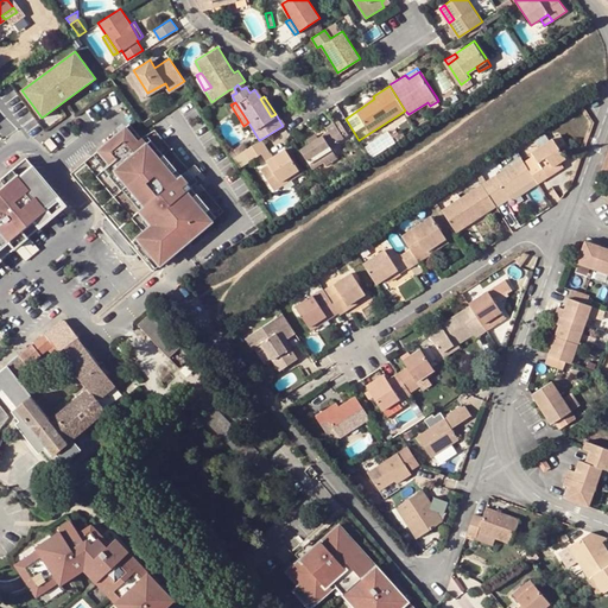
[(337,120),(333,124),(342,139),(347,135),(337,120)]
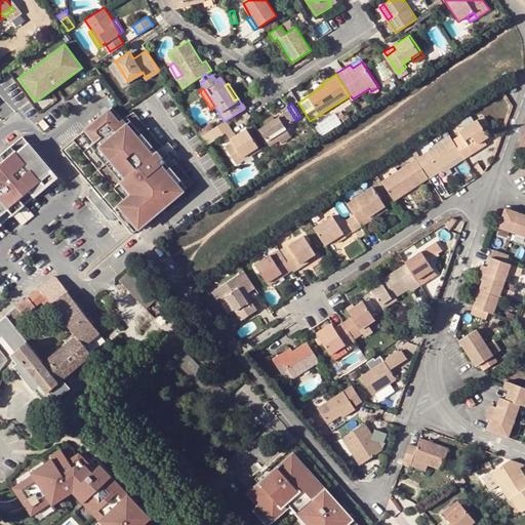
[(193,180),(132,112),(121,119),(110,107),(87,125),(59,149),(91,187),(88,189),(87,197),(108,220),(116,220),(118,219),(131,234),(160,209),(193,180)]
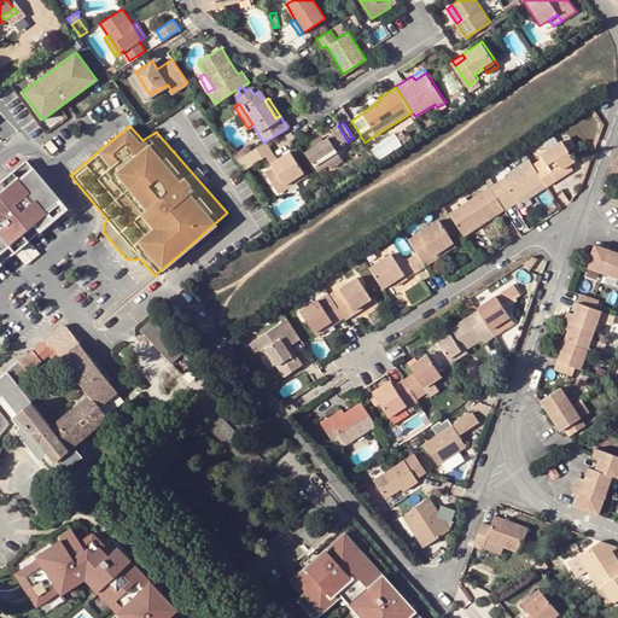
[(314,147),(304,152),(316,172),(328,164),(339,157),(336,149),(348,141),(338,126),(330,130),(333,134),(321,143),(314,147)]
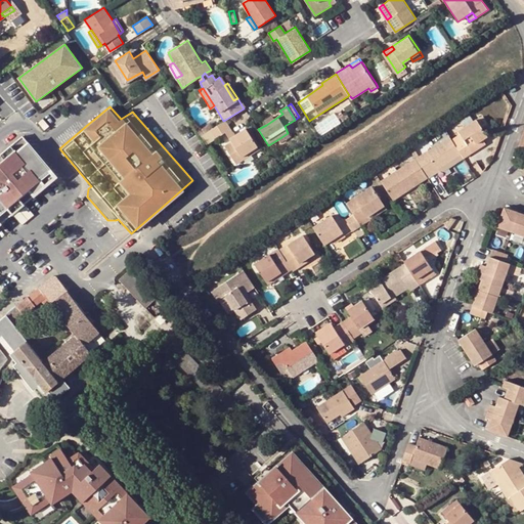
[(337,115),(342,122),(348,118),(345,114),(343,116),(340,113),(337,115)]
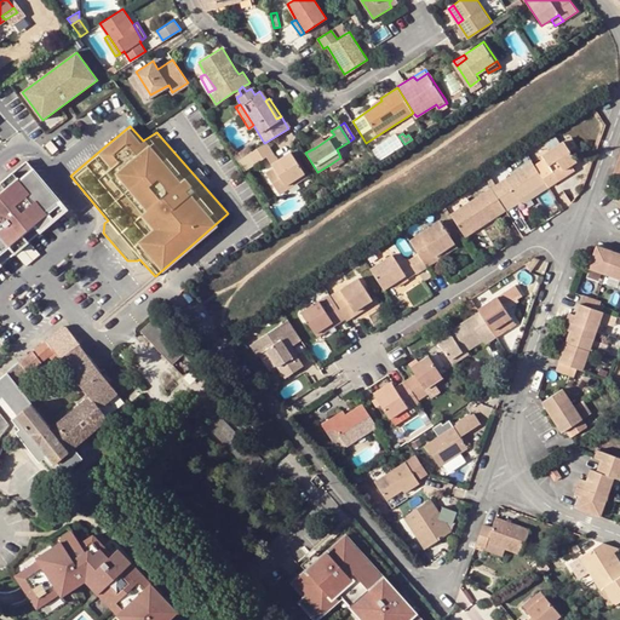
[(58,149),(51,141),(46,144),(53,154),(58,149)]
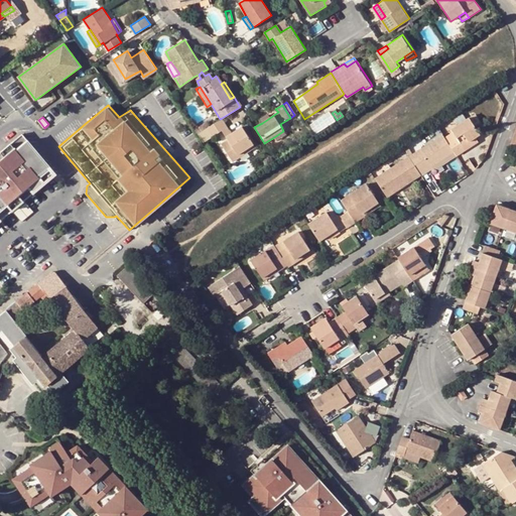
[(210,125),(206,128),(211,135),(221,129),(226,126),(222,118),(220,119),(210,125)]
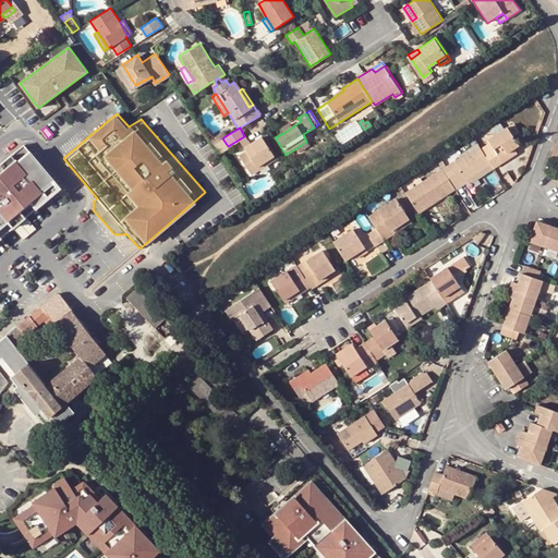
[(494,165),(496,168),(513,157),(510,153),(516,148),(521,145),(509,128),(489,140),(492,143),(484,148),(494,165)]
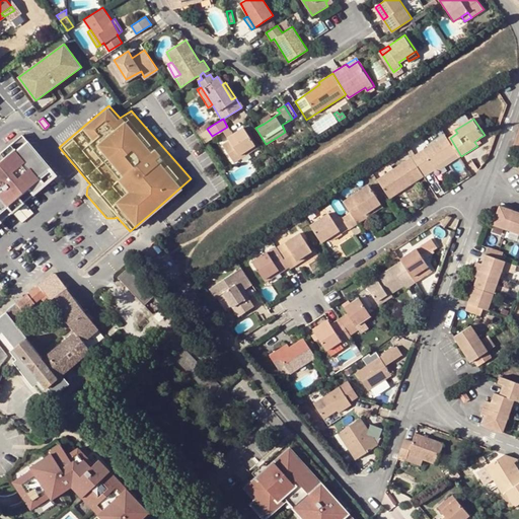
[(196,129),(199,134),(207,129),(211,126),(208,122),(196,129)]
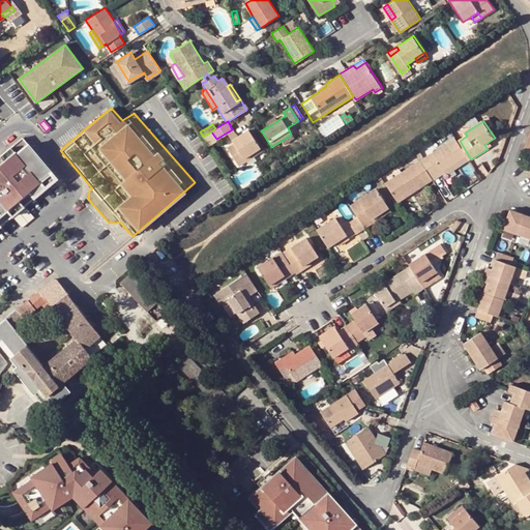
[(247,129),(236,137),(231,140),(233,143),(227,147),(237,166),(244,162),(242,157),(259,148),(247,129)]
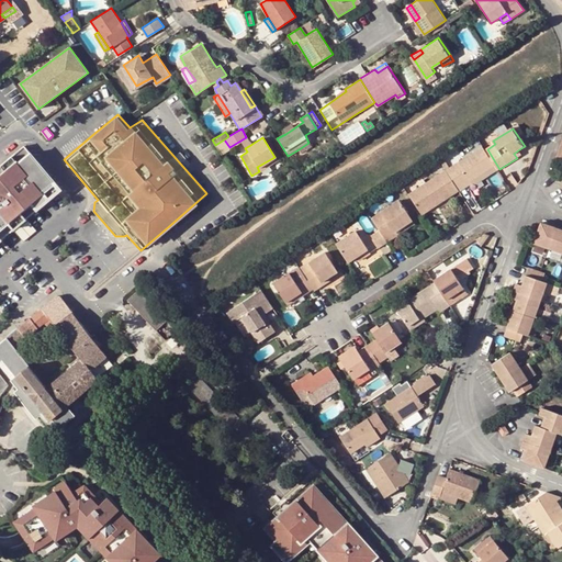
[(250,145),(246,137),(240,141),(245,148),(250,145)]
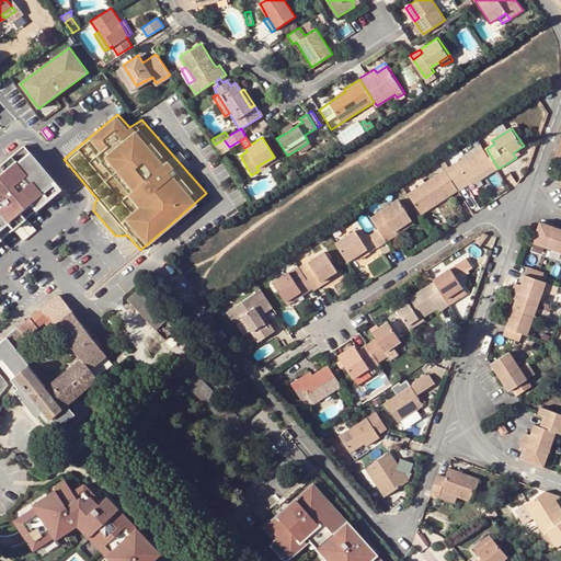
[(224,139),(215,145),(221,155),(230,148),(229,147),(224,139)]
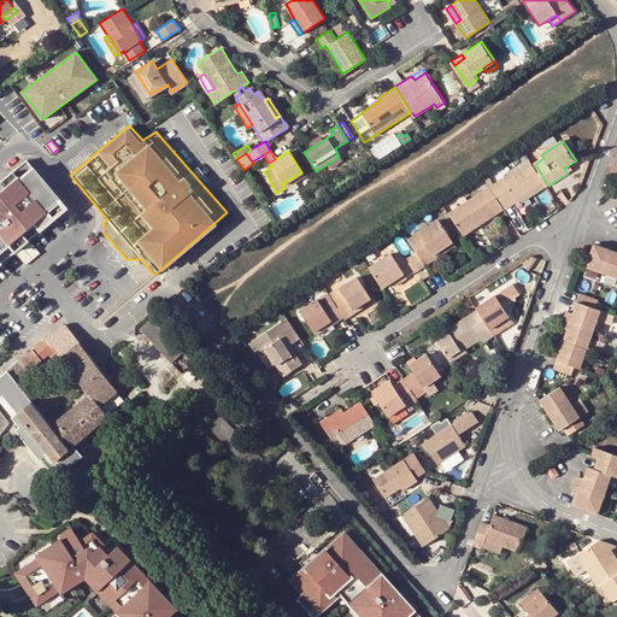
[(339,157),(328,164),(330,169),(342,160),(339,157)]
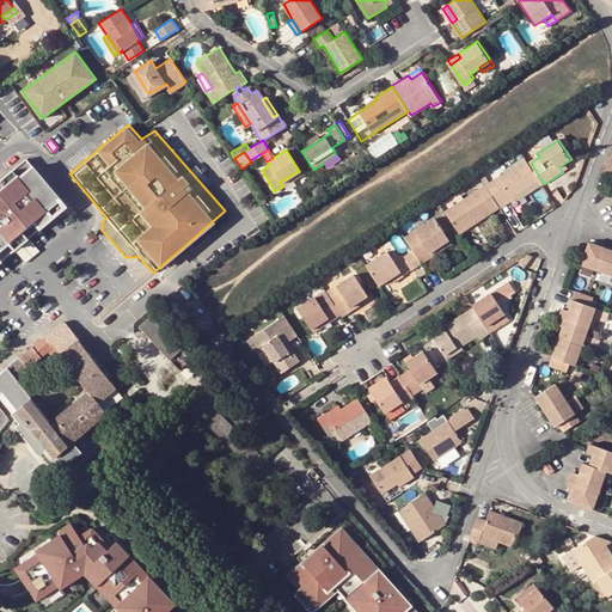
[(531,163),(528,159),(493,182),(488,185),(493,191),(501,207),(503,208),(518,200),(515,196),(542,181),(531,163)]
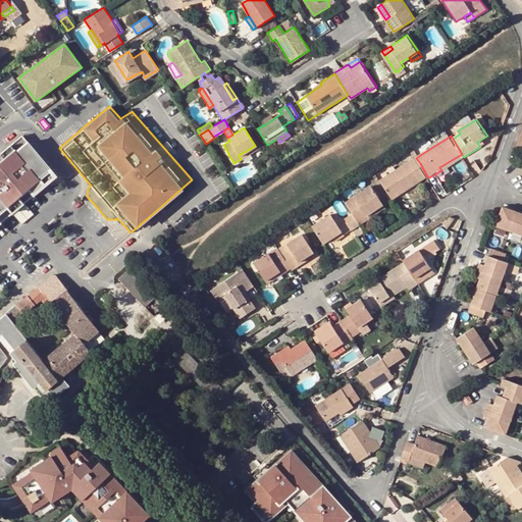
[(0,222),(55,176),(21,137),(0,154),(0,222)]
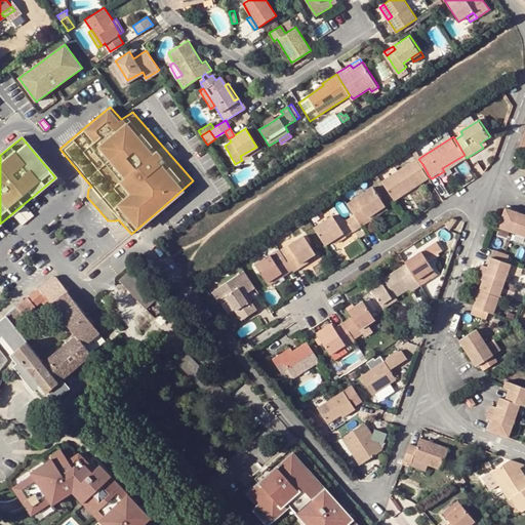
[(488,145),(485,139),(480,144),(483,148),(488,145)]
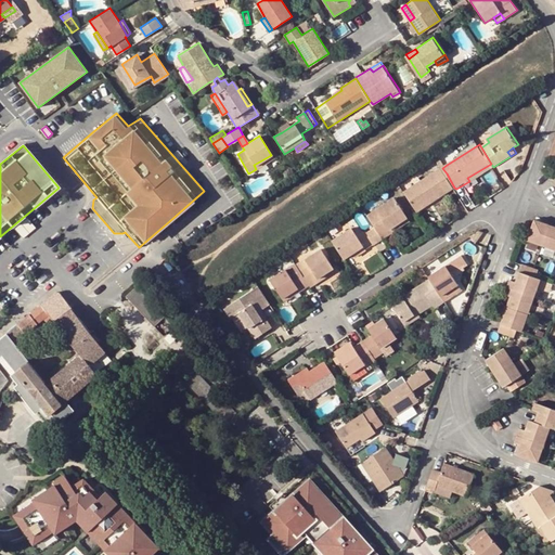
[(435,156),(442,168),(447,165),(439,153),(435,156)]
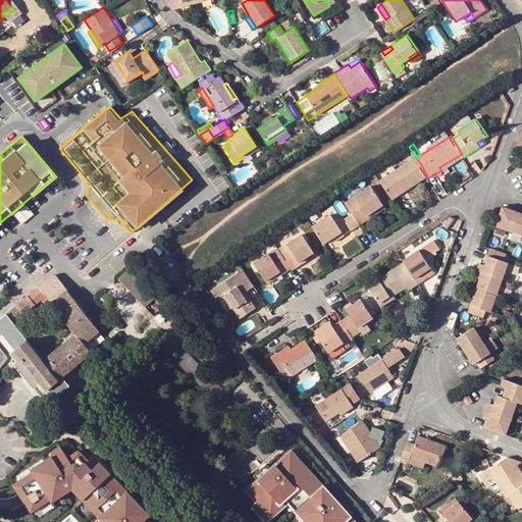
[(257,149),(255,146),(239,155),(241,159),(257,149)]
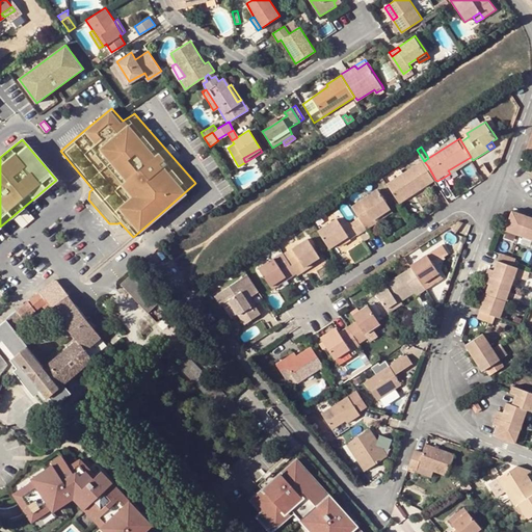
[(451,176),(473,160),(471,157),(448,170),(450,174),(451,176)]
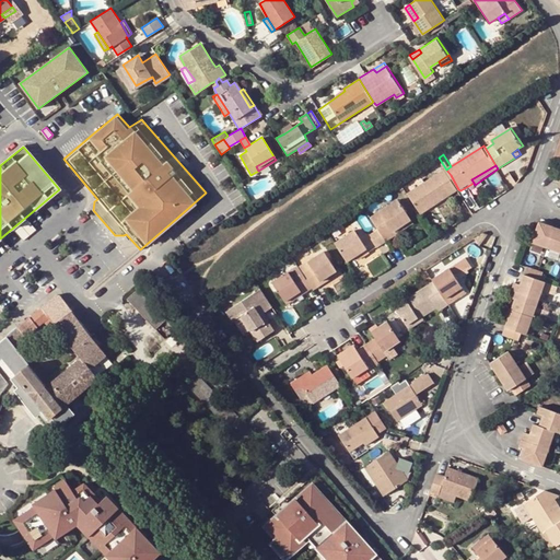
[(445,171),(411,194),(421,209),(434,200),(436,203),(458,189),(451,175),(446,170),(445,171)]
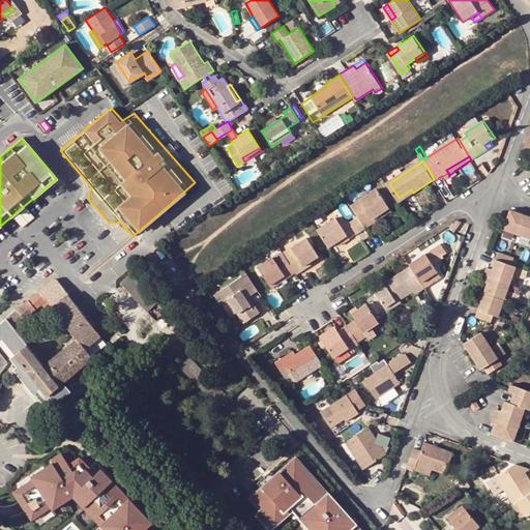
[(380,189),(354,206),(360,216),(369,228),(372,226),(377,222),(374,218),(391,207),(380,189)]
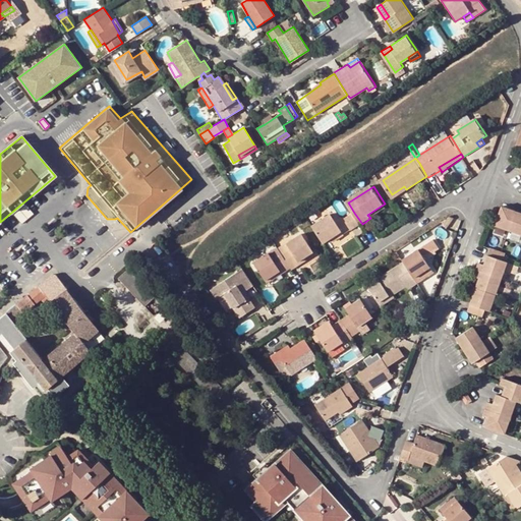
[(392,194),(394,198),(406,189),(404,186),(392,194)]
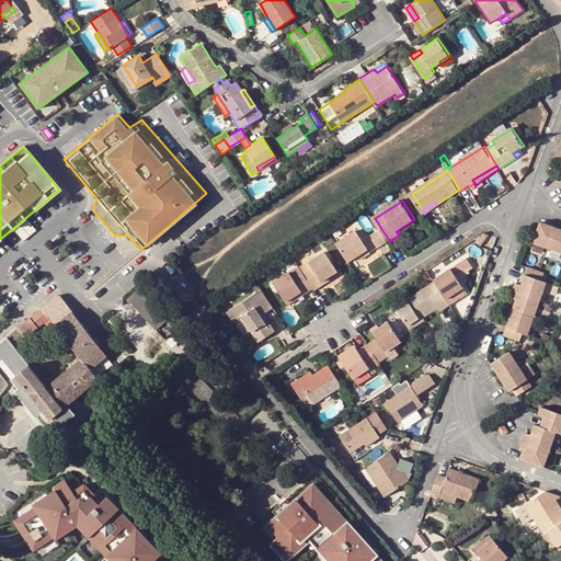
[(396,231),(399,235),(416,224),(414,219),(396,231)]
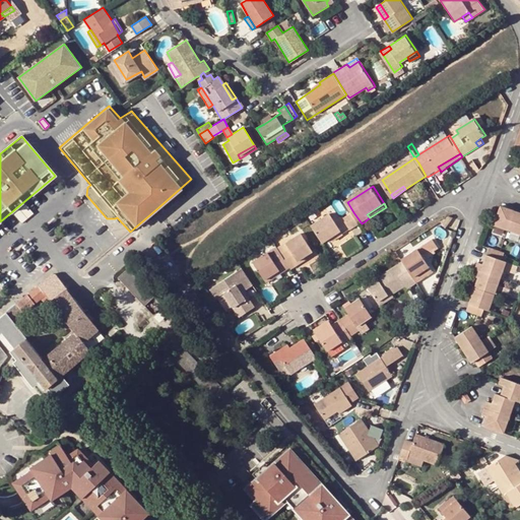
[(494,223),(508,230),(515,209),(501,204),(494,223)]
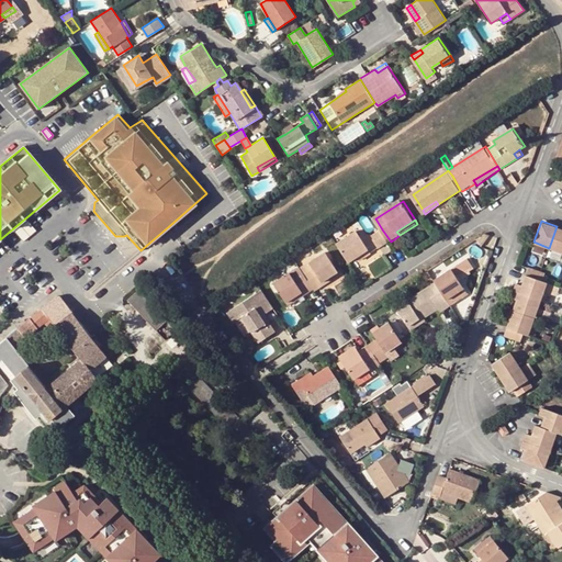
[(549,248),(561,251),(561,227),(557,226),(549,248)]
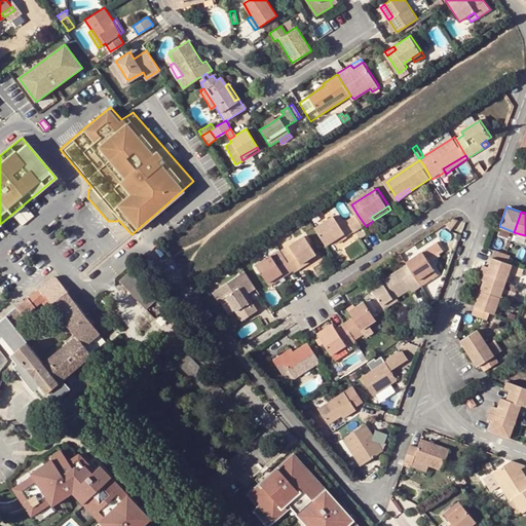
[(358,231),(366,226),(358,215),(349,220),(358,231)]
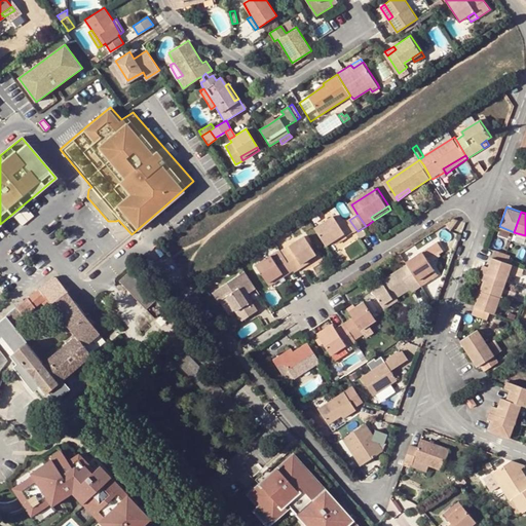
[(336,216),(316,228),(330,250),(339,243),(336,240),(347,233),(336,216)]
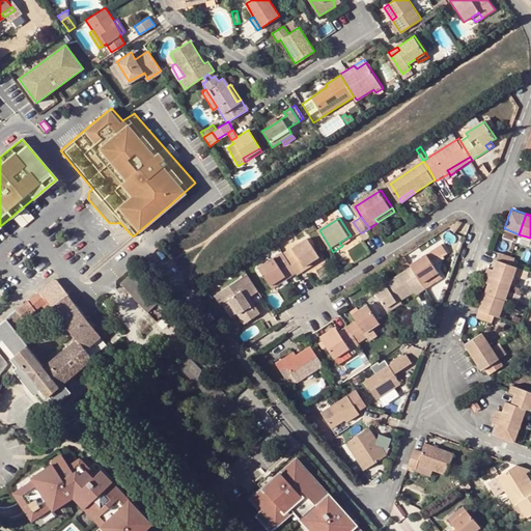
[(459,219),(451,225),(455,232),(464,221),(459,219)]
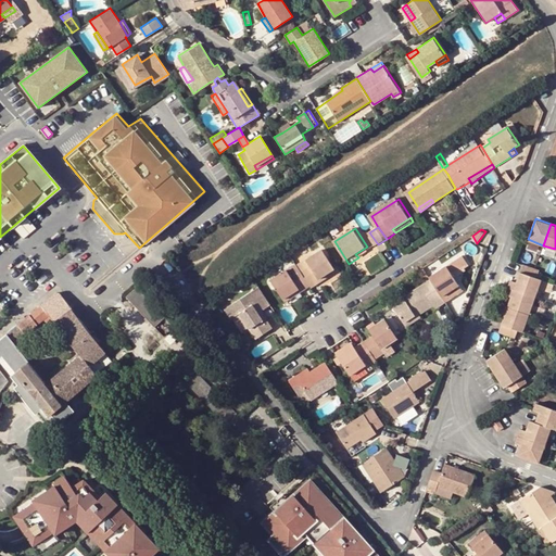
[(305,240),(288,251),(292,257),(310,245),(305,240)]
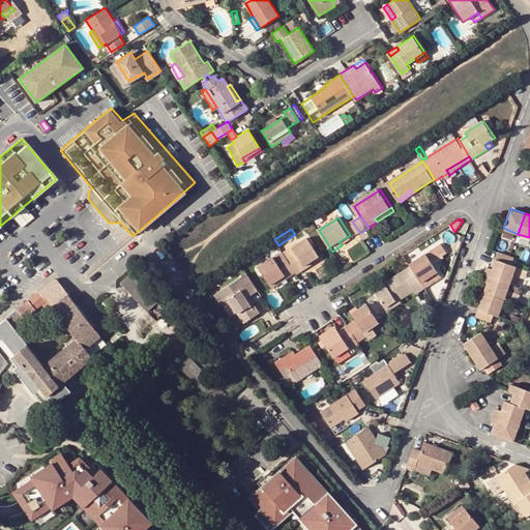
[(339,242),(342,245),(352,238),(350,235),(339,242)]
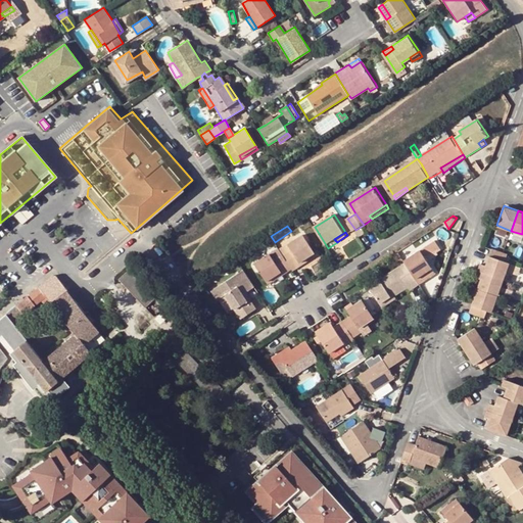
[(293,271),(294,273),(299,270),(303,266),(301,264),(312,256),(317,253),(304,236),(289,245),(280,251),(281,252),(284,256),(293,271)]
